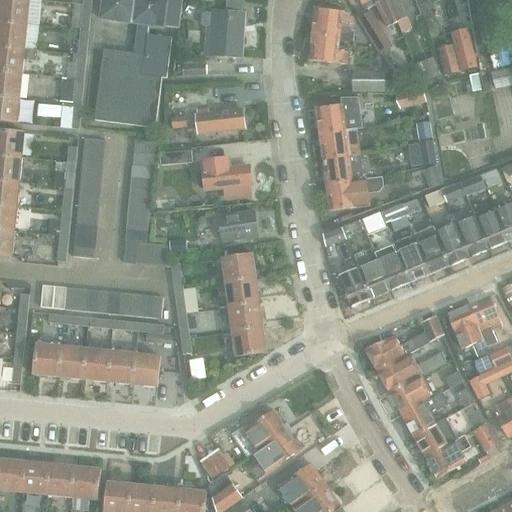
[(0,0),(0,22),(27,26),(30,1),(21,0),(0,0)]
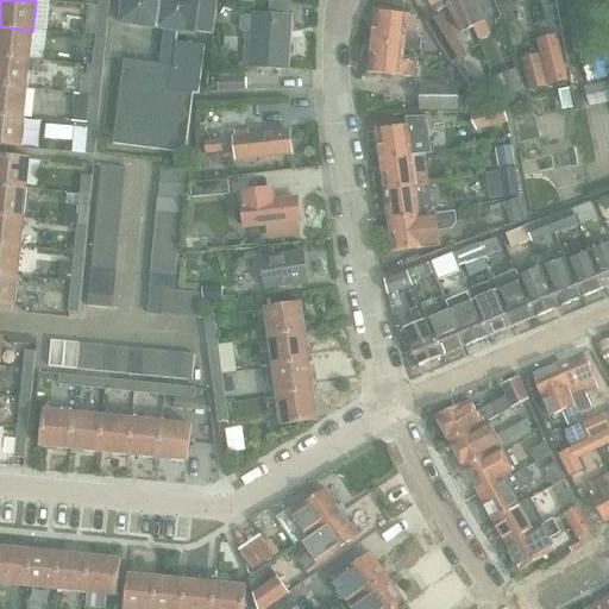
[(121,0),(119,25),(163,31),(159,67),(124,62),(114,146),(186,155),(193,94),(198,94),(203,45),(175,42),(176,32),(194,35),(194,32),(213,35),(217,0),(224,0),(253,4),(253,0),(121,0)]
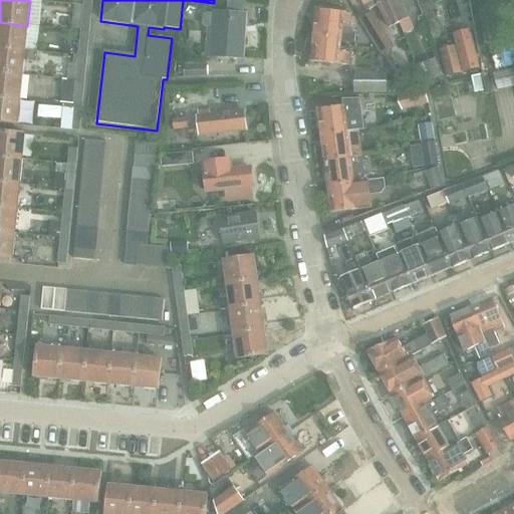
[(390,28),(399,23),(403,33),(404,33),(396,10),(390,0),(359,0),(366,11),(377,5),(390,28)]
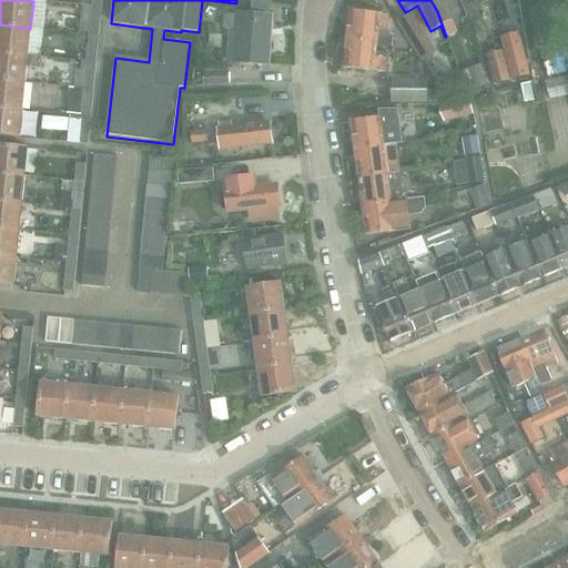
[(430,0),(437,11),(446,37),(456,32),(450,19),(442,0),(430,0)]
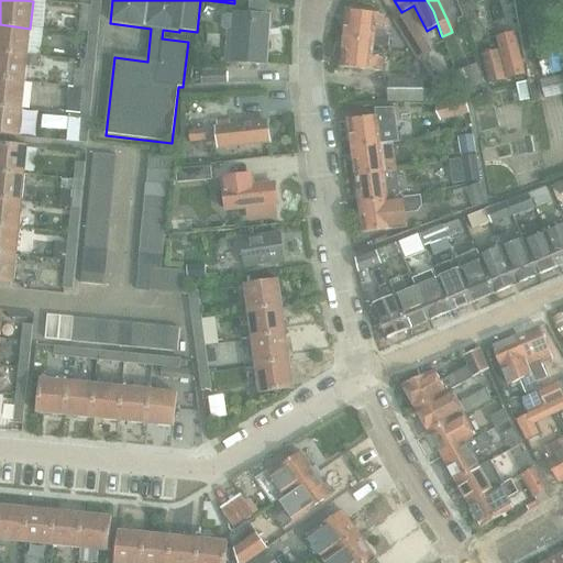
[(77,32),(88,33),(98,34),(101,8),(91,7),(80,6),(77,32)]
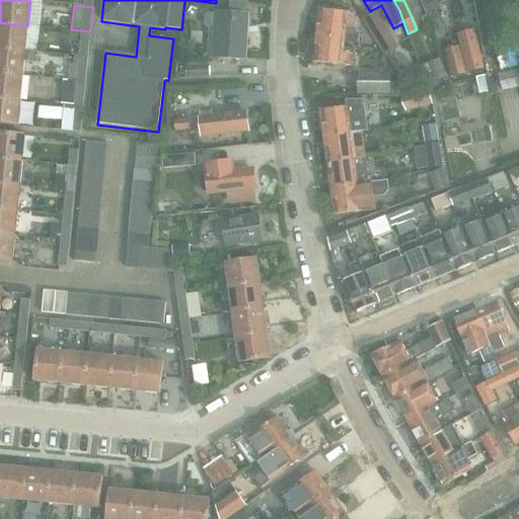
[(205,14),(204,24),(208,26),(207,57),(215,58),(243,59),(245,7),(233,6),(233,15),(229,14),(217,14),(217,15),(205,14)]
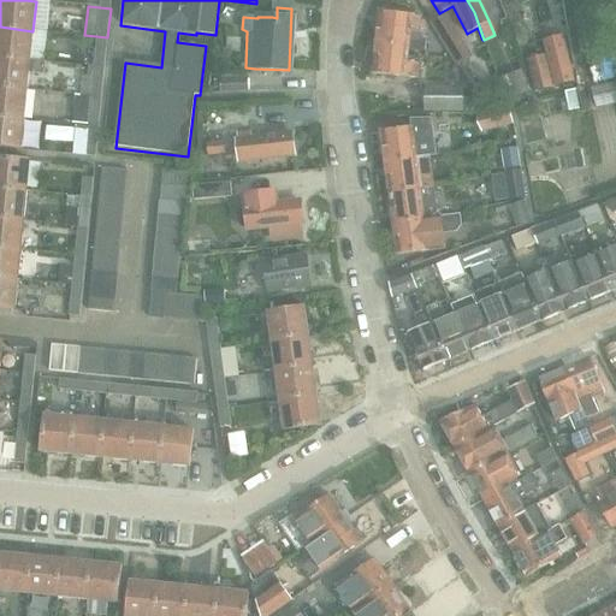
[(379,12),(377,43),(425,47),(425,41),(422,41),(422,33),(424,33),(425,23),(422,21),(420,21),(420,16),(379,12)]
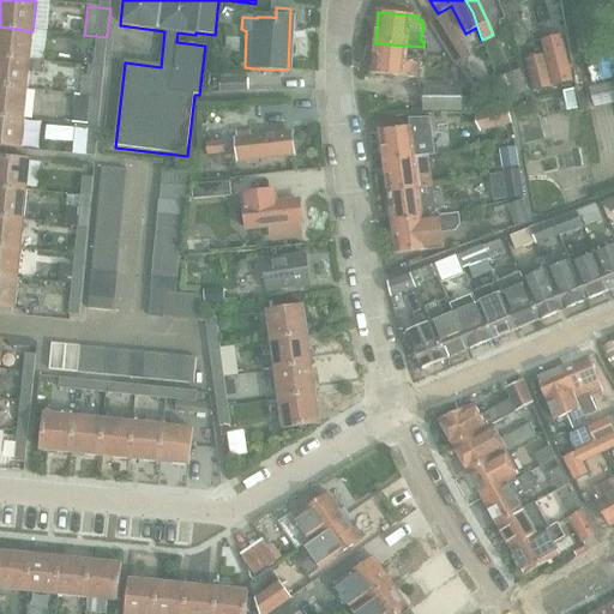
[(445,16),(429,24),(455,66),(470,56),(445,16)]
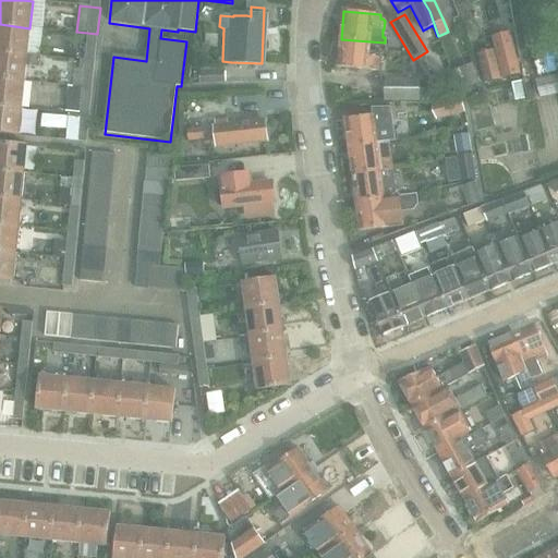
[(0,51),(40,57),(40,56),(27,53),(29,28),(0,24),(0,51)]
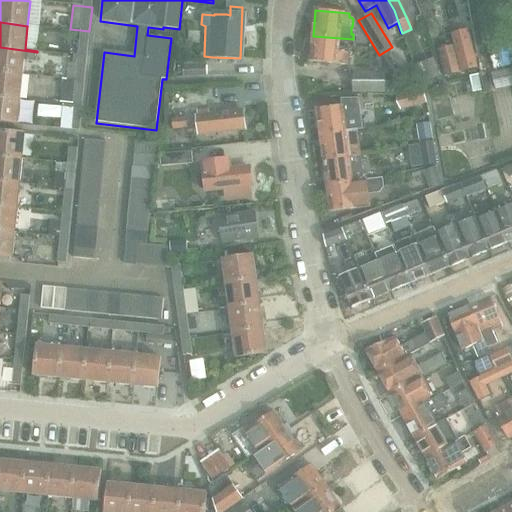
[(466,29),(450,33),(454,46),(460,73),(476,69),(466,29)]
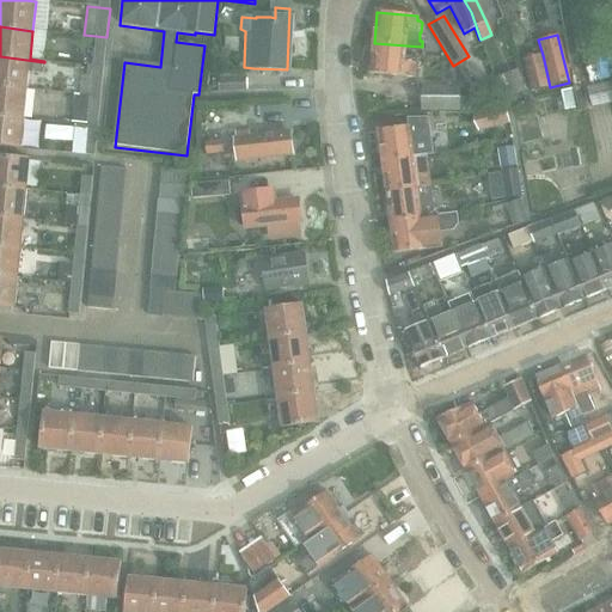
[(96,36),(93,66),(104,67),(106,37),(96,36)]
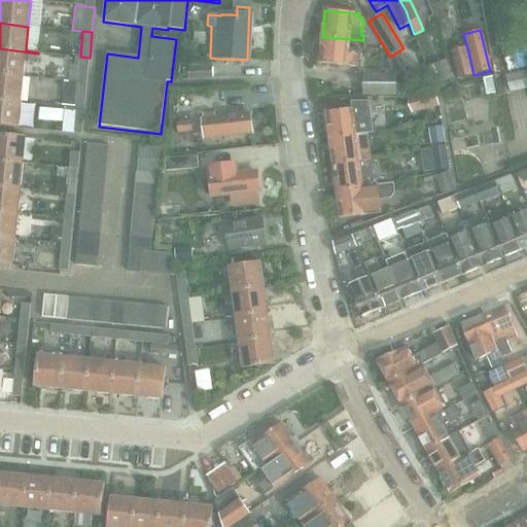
[(322,37),(319,63),(357,67),(358,54),(359,48),(362,48),(363,40),(322,37)]
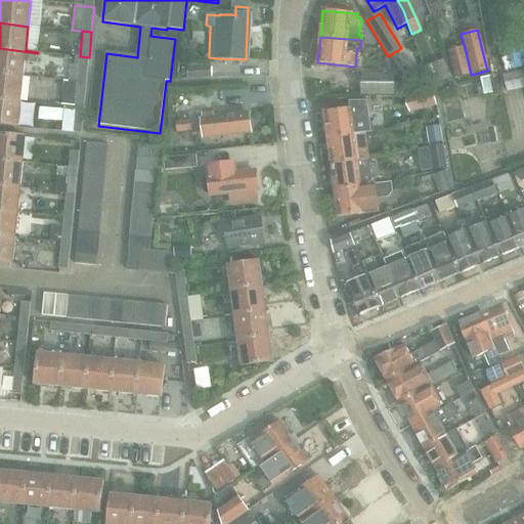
[(97,39),(96,47),(104,48),(105,40),(97,39)]
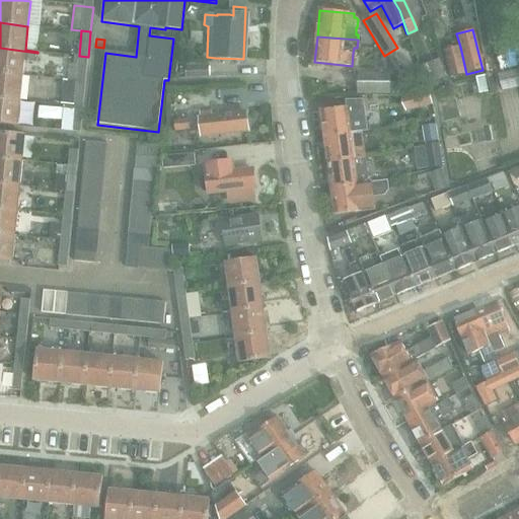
[(494,45),(501,71),(518,66),(518,53),(516,41),(494,45)]
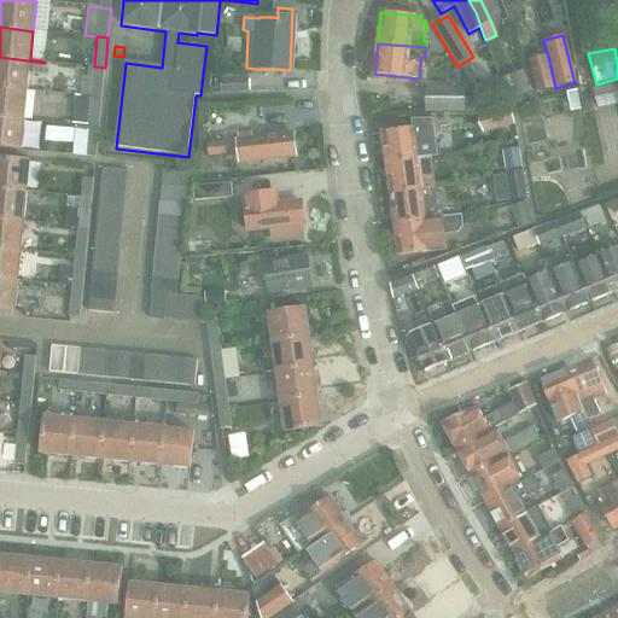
[(528,59),(536,93),(555,88),(548,56),(528,59)]
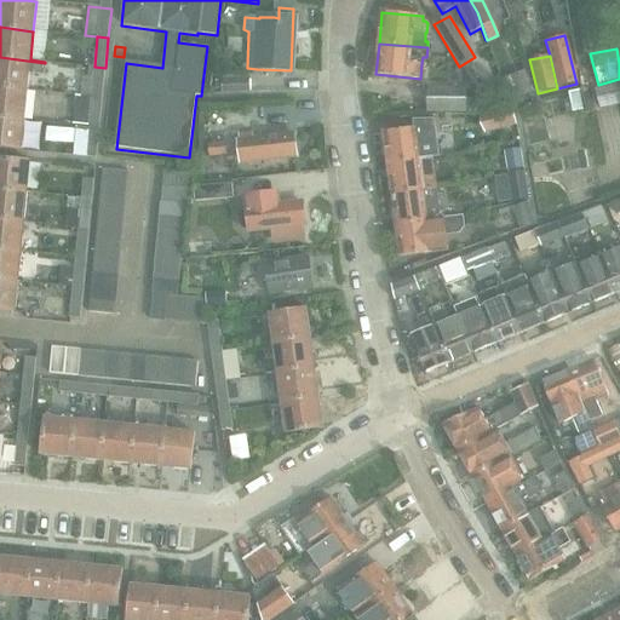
[(0,89),(27,91),(28,74),(45,74),(45,63),(0,57),(0,89)]
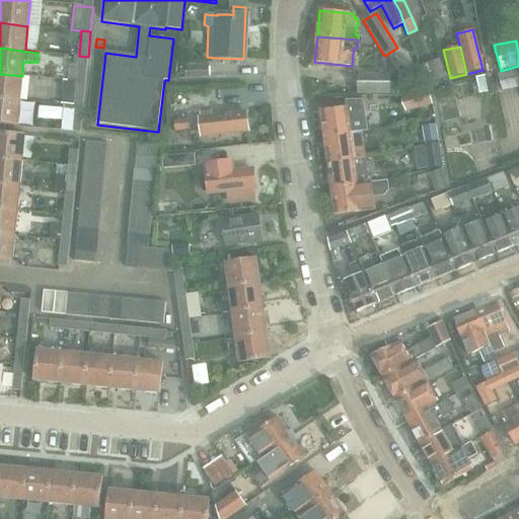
[(68,82),(76,82),(85,83),(88,57),(79,56),(74,56),(73,65),(69,65),(68,82)]
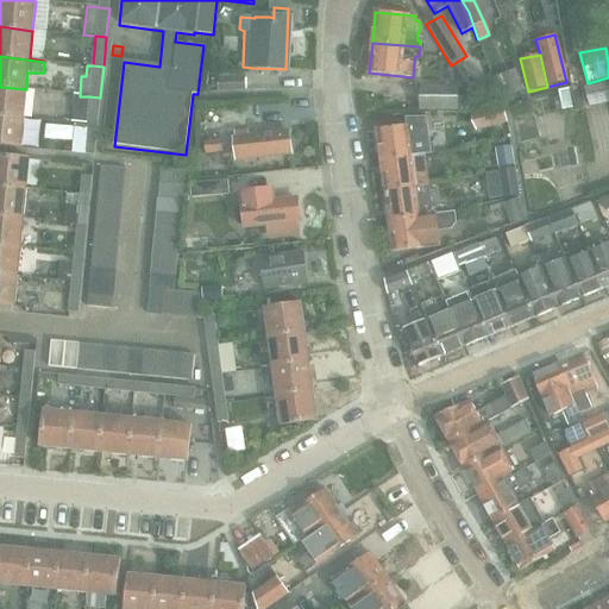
[(523,90),(515,70),(494,79),(502,98),(523,90)]
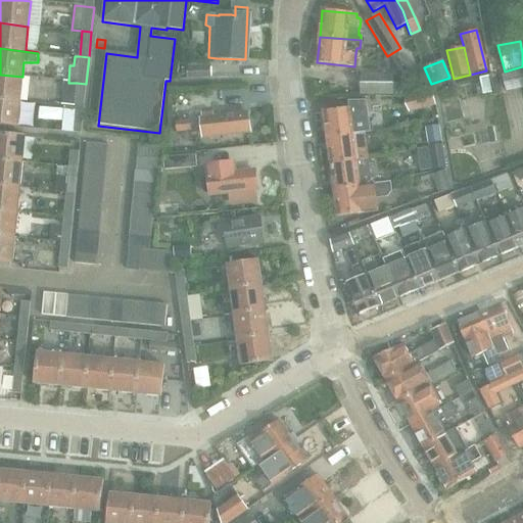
[(209,65),(187,67),(188,79),(210,77),(209,65)]
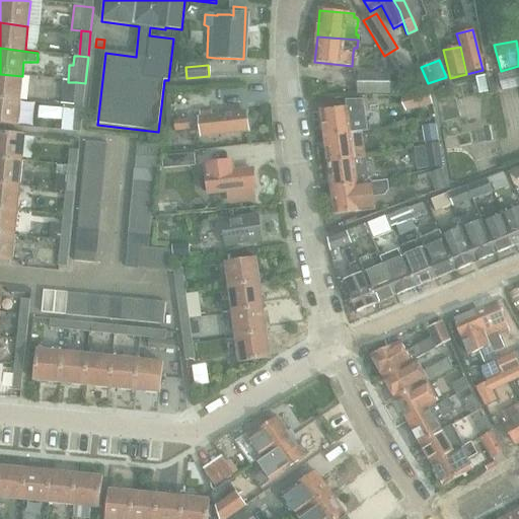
[(420,66),(408,70),(413,83),(425,78),(420,66)]
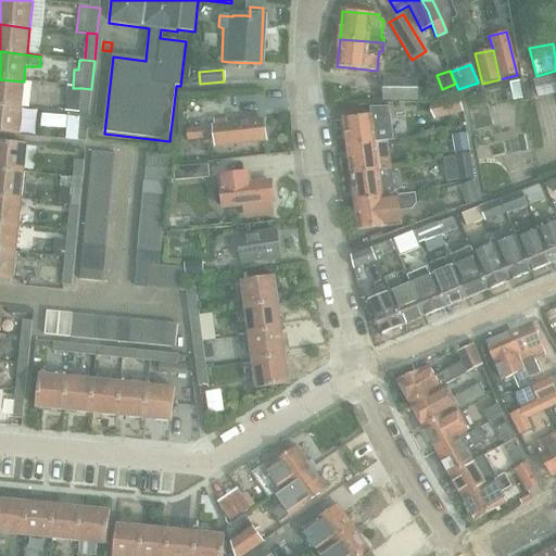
[(555,92),(555,75),(533,80),(538,97),(555,92)]
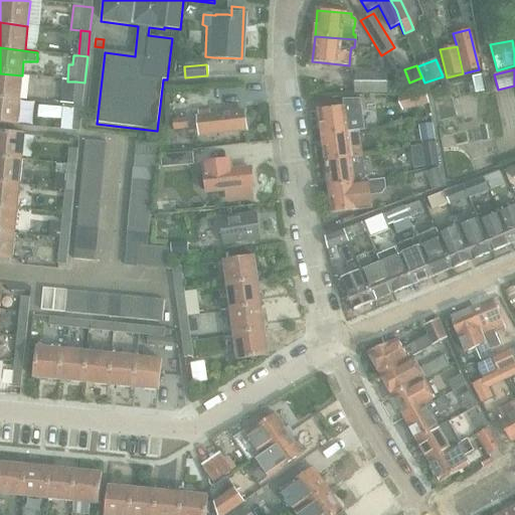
[(355,93),(387,93),(387,71),(355,71),(355,93)]
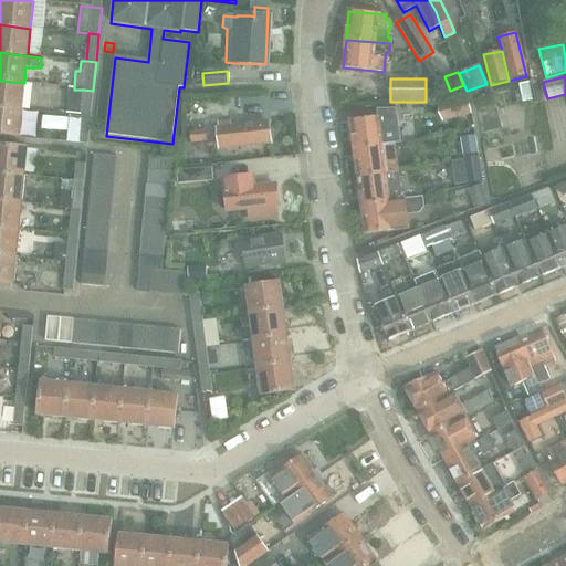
[(0,107),(22,111),(24,83),(0,81),(0,107)]
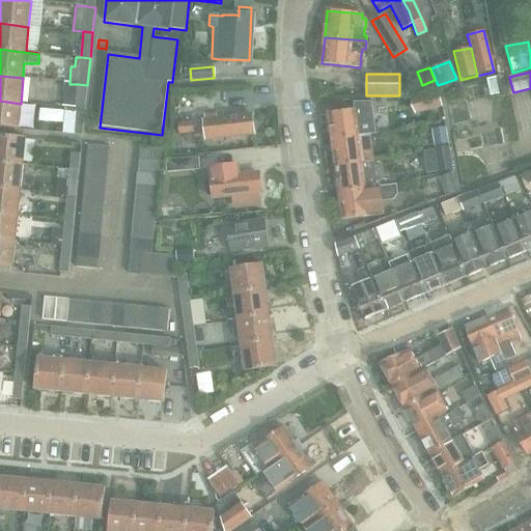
[(496,78),(486,80),(490,96),(499,94),(496,78)]
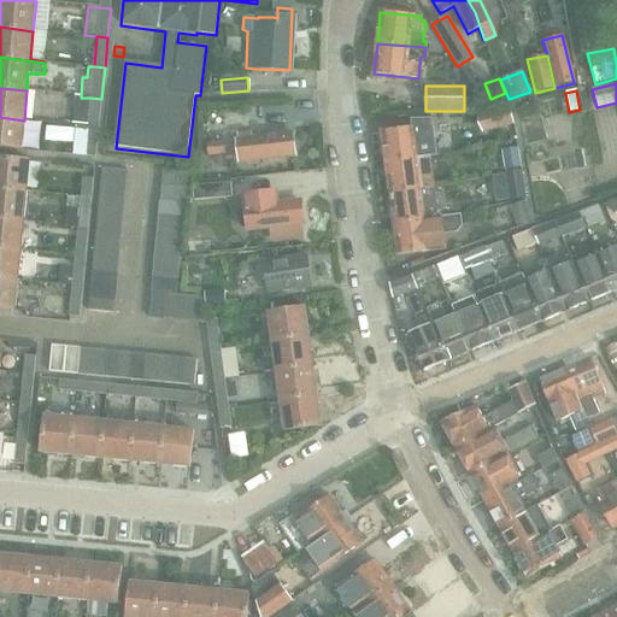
[(90,98),(88,128),(99,129),(101,99),(90,98)]
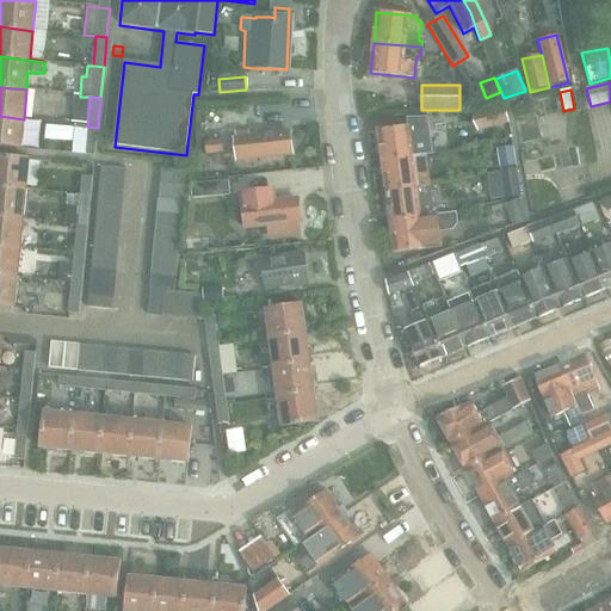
[(507,106),(492,109),(494,124),(510,122),(507,106)]
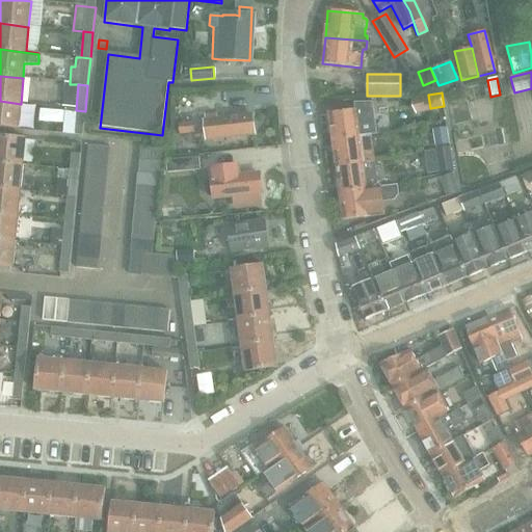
[(21,104),(0,101),(0,128),(18,130),(21,104)]
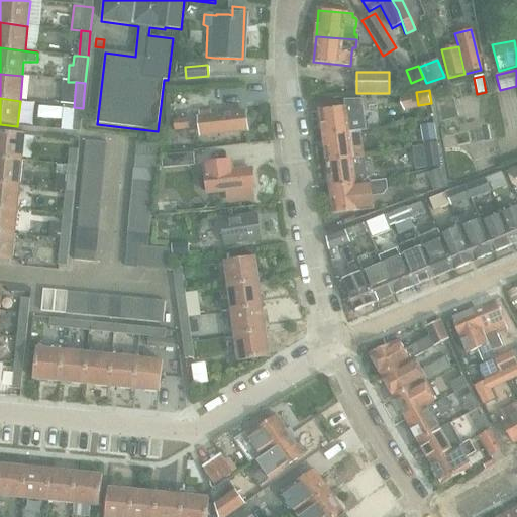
[(346,107),(319,110),(323,136),(360,131),(367,130),(363,100),(345,101),(346,107)]
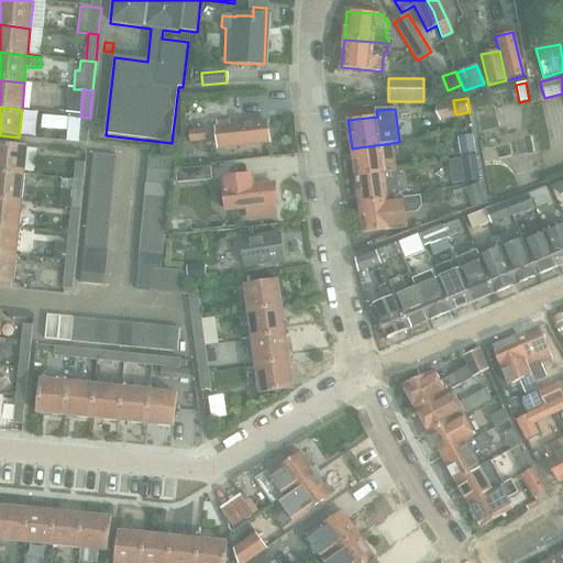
[(87,144),(90,118),(80,117),(77,143),(87,144)]
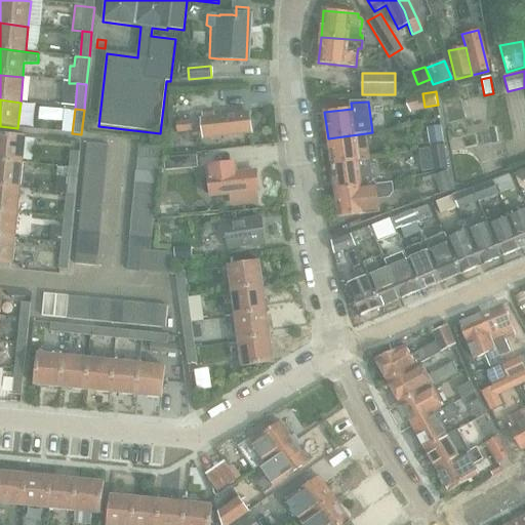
[(204,137),(250,132),(248,115),(214,119),(213,113),(202,114),(204,137)]
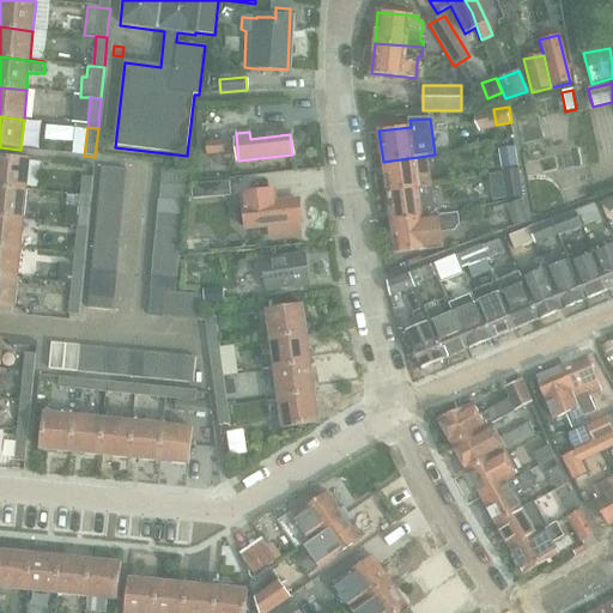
[(205,143),(207,156),(224,155),(222,141),(205,143)]
